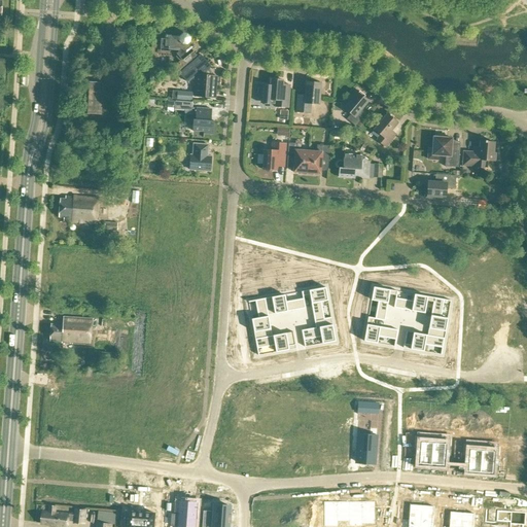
[(190,49),(192,47),(194,47),(194,46),(194,45),(192,45),(189,42),(190,38),(187,34),(182,34),(179,37),(167,36),(167,35),(166,35),(165,35),(165,36),(165,37),(166,37),(165,40),(162,40),(161,50),(169,51),(177,55),(179,57),(178,59),(179,61),(182,64),(195,54),(192,51),(190,49)]
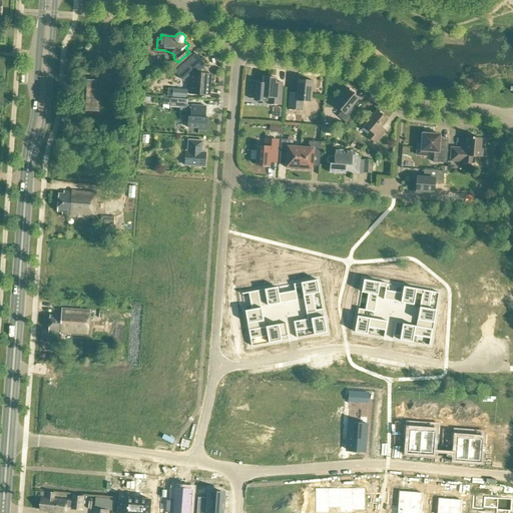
[(195,54),(174,72),(181,80),(186,75),(189,79),(189,87),(188,93),(209,95),(210,88),(211,75),(198,74),(198,71),(205,65),(195,54)]
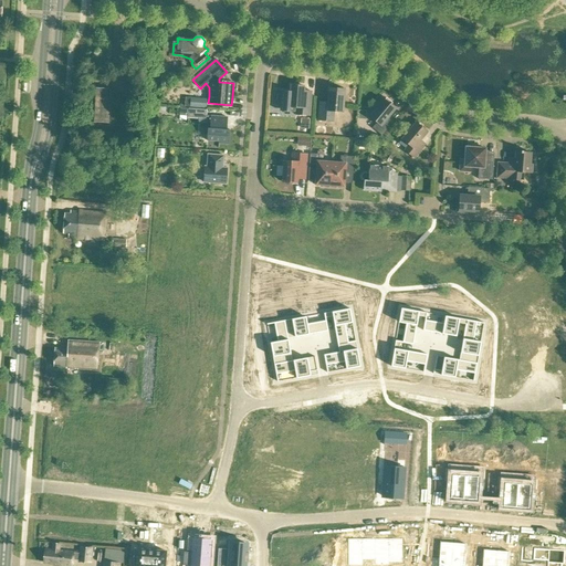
[(290,92),(281,92),(279,112),(289,112),(289,107),(296,108),(295,115),(310,116),(311,102),(303,101),(304,86),(291,85),(290,92)]
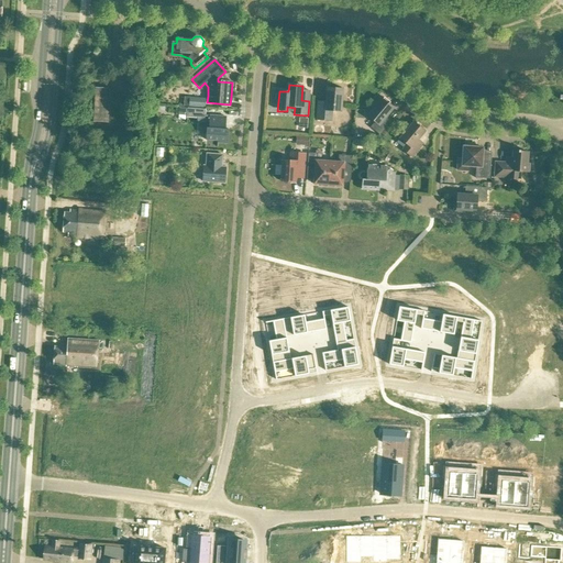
[(108,122),(110,88),(91,87),(90,121),(108,122)]
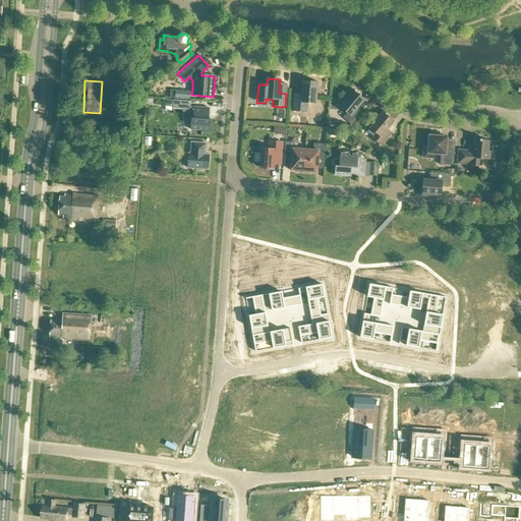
[(315,104),(317,82),(302,81),(301,95),(294,94),(292,111),(306,112),(307,103),(315,104)]
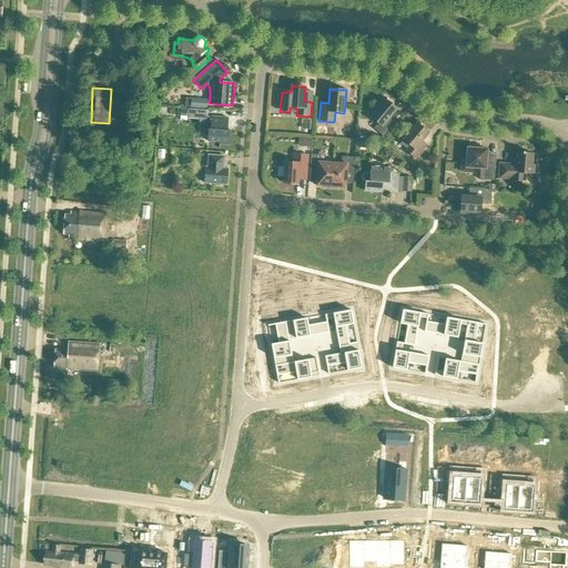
[(188,99),(186,107),(206,109),(208,99),(191,98),(191,100),(188,99)]
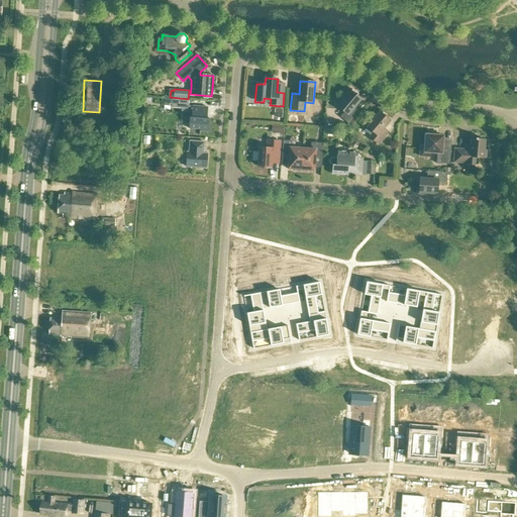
[(353,108),(360,100),(356,96),(358,94),(352,90),(351,91),(350,91),(337,106),(344,112),(340,117),(348,124),(358,112),(353,108)]
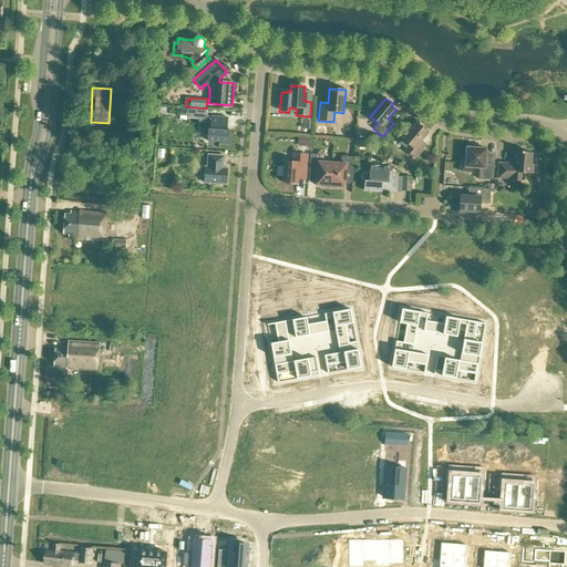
[(207,121),(207,110),(188,109),(187,119),(207,121)]
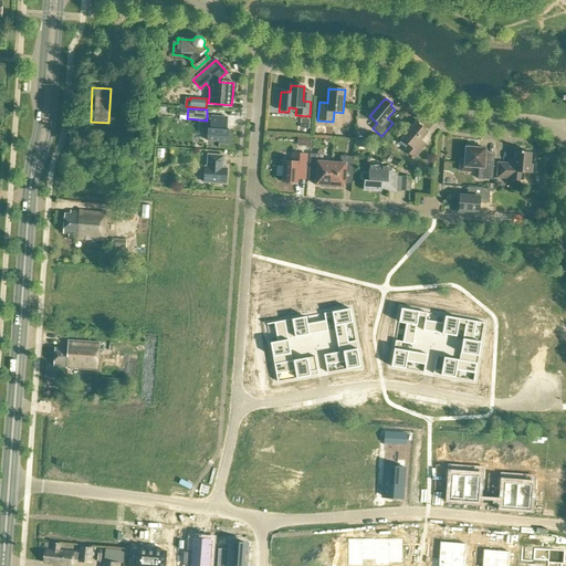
[(229,145),(230,130),(227,129),(228,117),(210,116),(209,128),(208,128),(207,140),(219,142),(218,144),(229,145)]
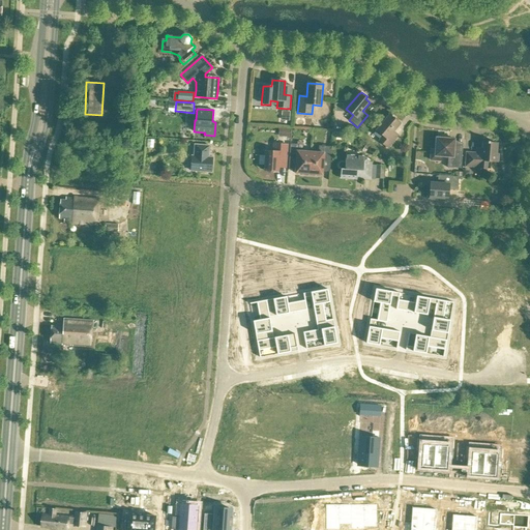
[(282,111),(281,120),(289,120),(290,111),(282,111)]
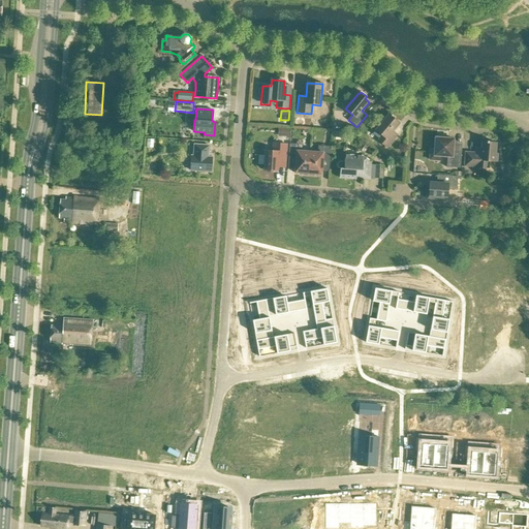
[(390,134),(399,123),(389,115),(376,130),(382,135),(378,141),(386,148),(395,138),(390,134)]
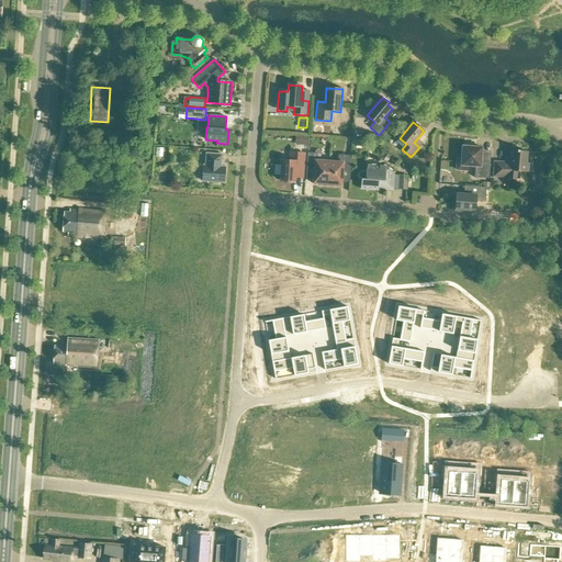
[(295,135),(295,144),(306,145),(306,136),(295,135)]
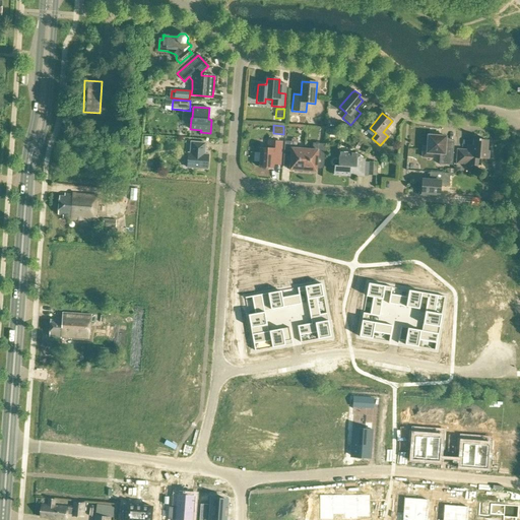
[(452,166),(454,141),(446,140),(446,137),(428,135),(427,147),(423,147),(421,157),(433,158),(433,153),(440,154),(439,165),(452,166)]
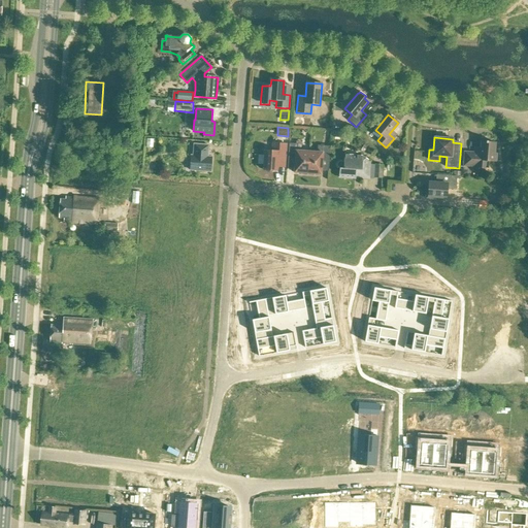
[(496,162),(496,154),(494,154),(495,143),(488,142),(488,141),(481,141),(480,150),(476,150),(476,153),(464,152),(463,166),(472,167),(485,168),(485,161),(496,162)]
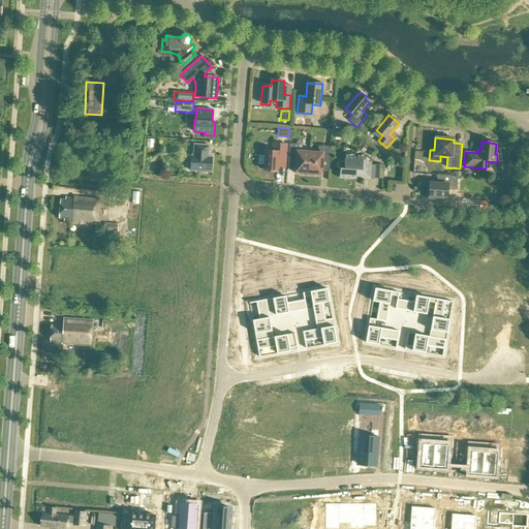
[(266,151),(263,170),(265,170),(266,172),(267,173),(269,173),(270,173),(271,170),(277,172),(277,167),(284,167),(286,145),(274,144),(273,152),(266,151)]
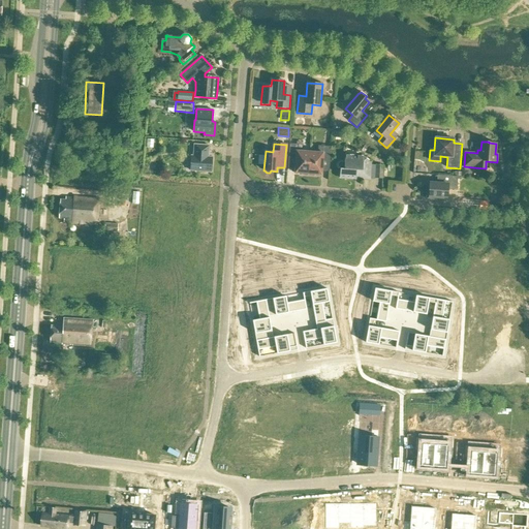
[(308,176),(310,152),(302,151),(302,145),(289,144),(288,159),(296,159),(294,173),(301,174),(301,175),(308,176)]
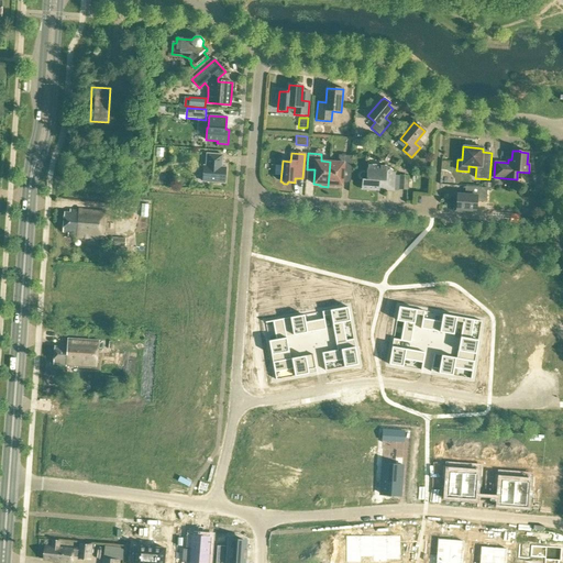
[(224,183),(225,167),(221,167),(222,155),(207,154),(206,166),(203,166),(202,181),(224,183)]
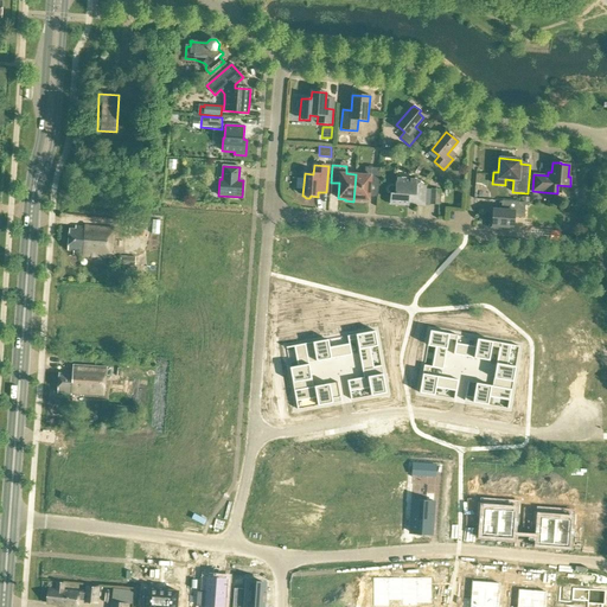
[(364,176),(356,174),(353,202),(362,203),(362,200),(369,200),(370,185),(378,186),(379,168),(365,167),(364,176)]
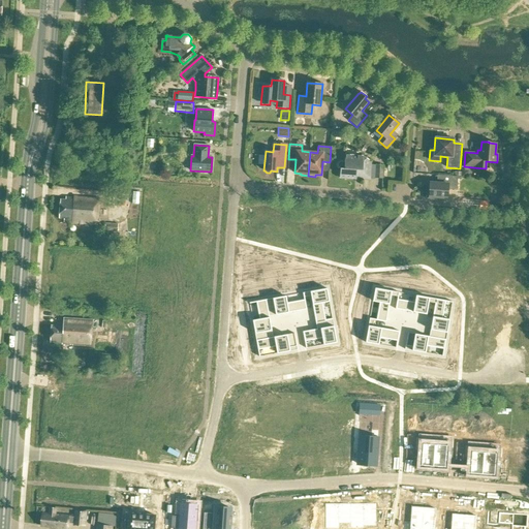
[(369,179),(371,162),(363,156),(345,155),(344,162),(341,162),(339,162),(338,163),(337,165),(338,166),(339,168),(340,168),(340,178),(355,180),(355,178),(369,179)]
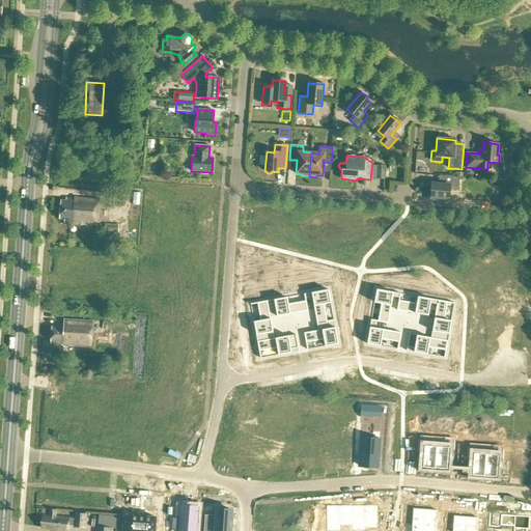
[(376,165),(376,178),(384,178),(385,165),(376,165)]
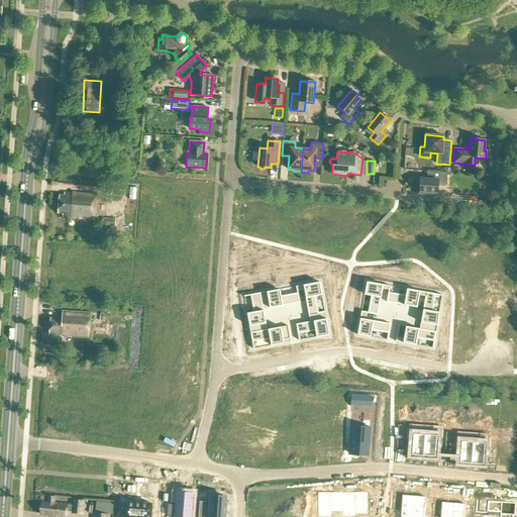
[(446,186),(447,173),(444,173),(427,171),(427,179),(420,179),(419,187),(417,186),(416,195),(427,195),(427,193),(437,194),(437,185),(446,186)]
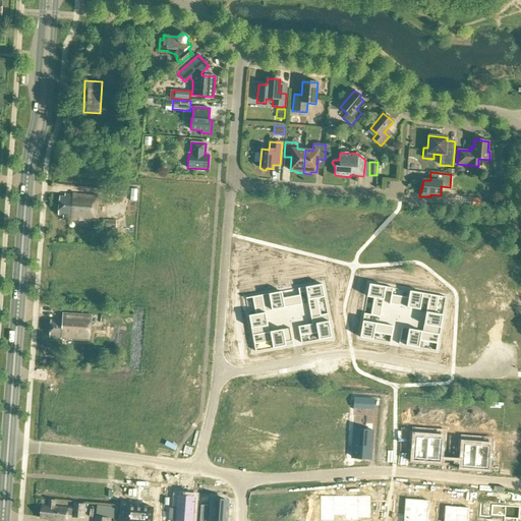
[(96,221),(98,196),(64,194),(64,196),(59,196),(58,215),(63,215),(63,219),(96,221)]
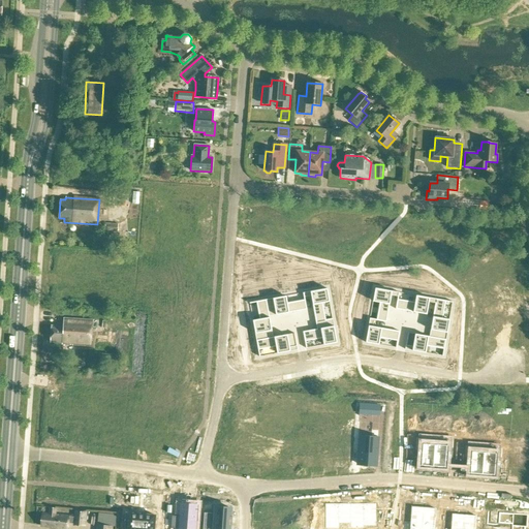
[(480,209),(481,201),(458,199),(458,207),(480,209)]
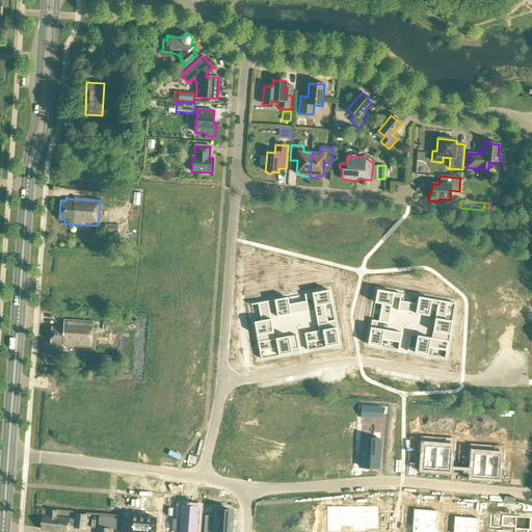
[(144,235),(144,250),(156,250),(156,235),(144,235)]
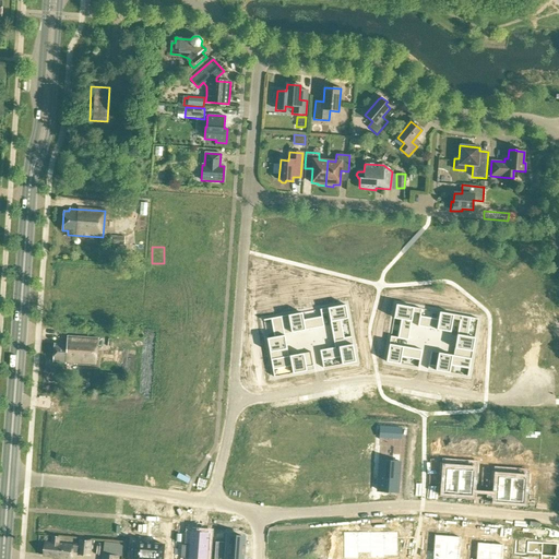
[(345,305),(320,310),(320,314),(321,313),(329,312),(333,341),(343,340),(343,339),(340,320),(347,319),(345,305)]
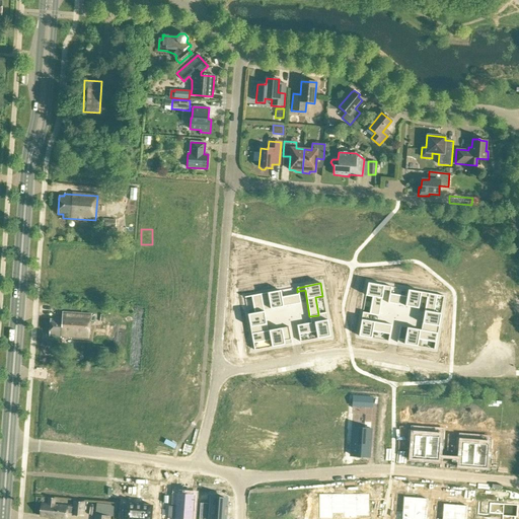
[(368,283),(365,296),(372,297),(369,314),(378,316),(383,290),(389,291),(390,291),(391,287),(368,283)]
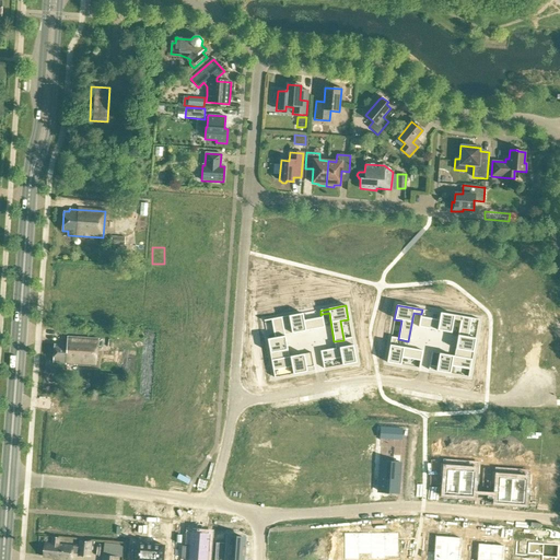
[(420,317),(418,327),(451,334),(453,319),(461,322),(462,316),(440,313),(439,321),(420,317)]
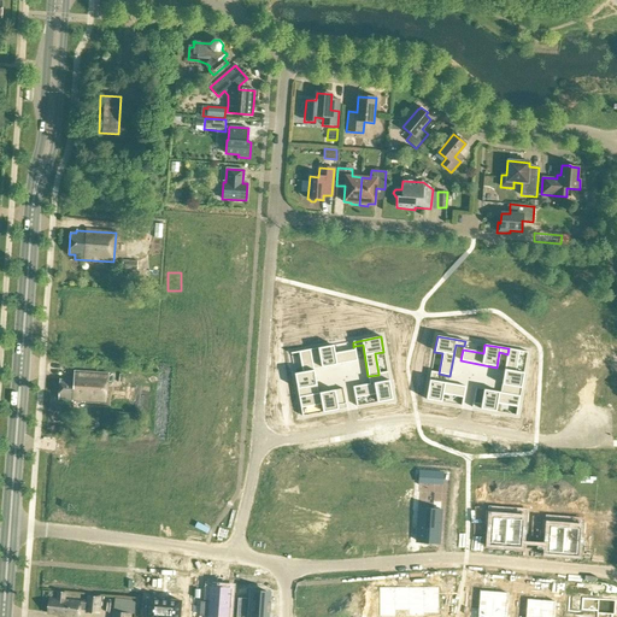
[(333,346),(310,350),(311,354),(318,353),(322,368),(357,362),(356,350),(354,351),(335,354),(333,346)]
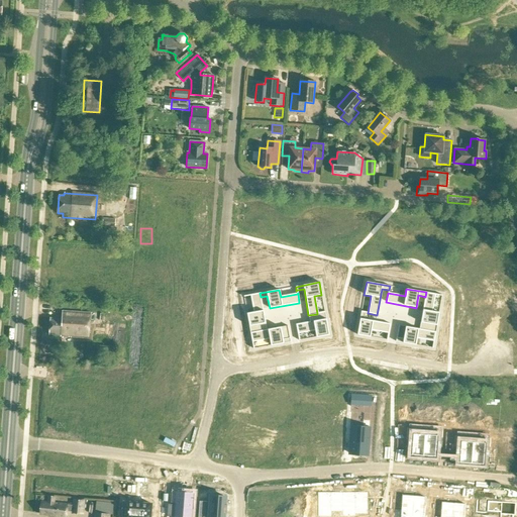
[(425,297),(420,322),(432,325),(431,331),(435,332),(439,312),(432,311),(434,295),(435,294),(426,292),(425,297)]
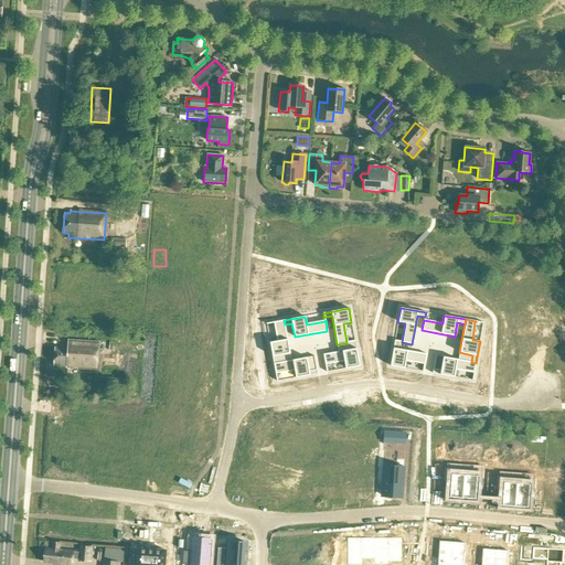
[(277,341),(269,342),(274,363),(278,363),(277,355),(290,353),(285,324),(284,320),(274,322),(274,323),(277,341)]
